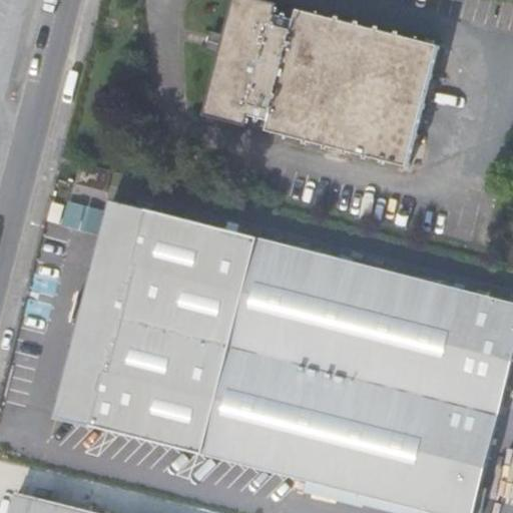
[(247,127),(249,116),(270,122),(268,132),(409,168),(439,47),(299,11),(296,21),(276,17),(279,6),(254,0),(235,0),(205,116),(247,127)]
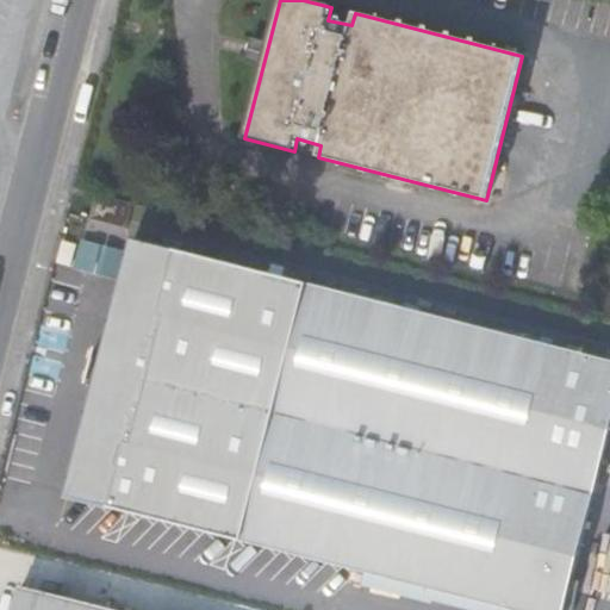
[(131,203),(95,193),(88,221),(124,229),(131,203)]
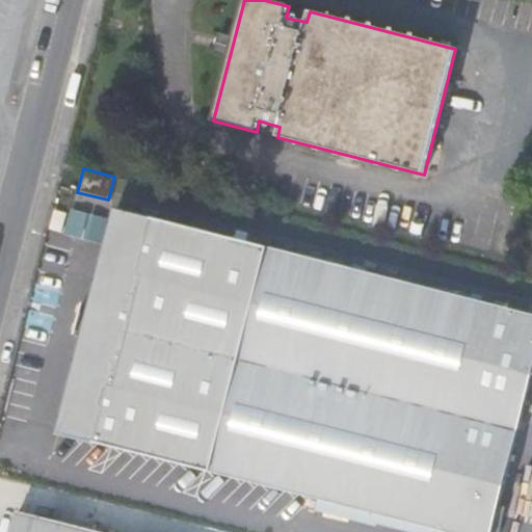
[(488,531),(531,364),(531,314),(111,207),(54,427),(269,485),(426,526),(450,531),(488,531)]
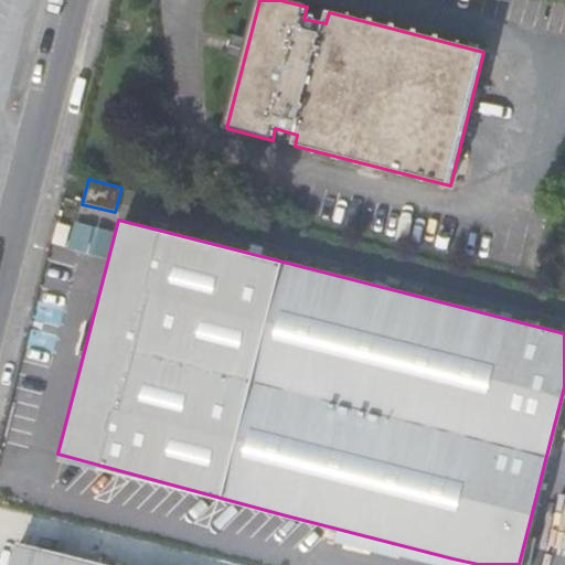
[(107,256),(115,231),(78,220),(71,245),(107,256)]
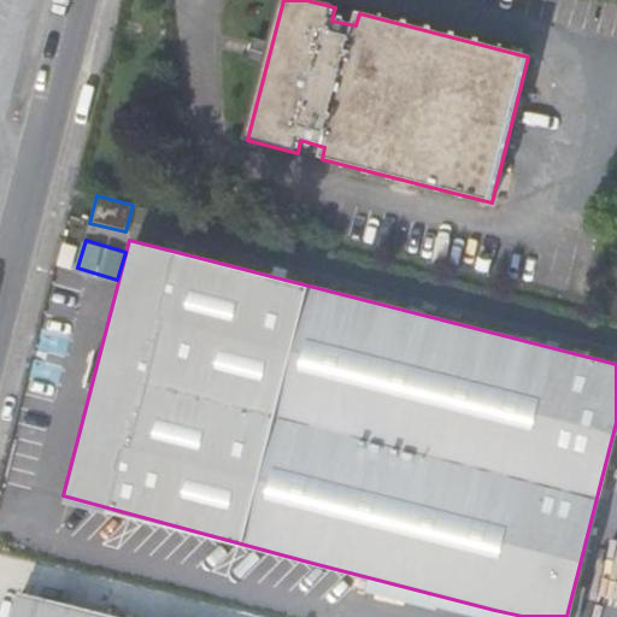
[(110,616),(19,593),(12,616),(110,616)]
